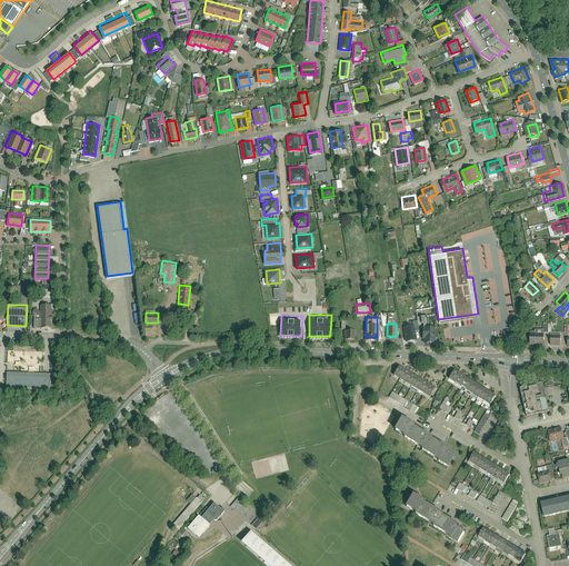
[(423,324),(422,339),(435,339),(436,325),(423,324)]
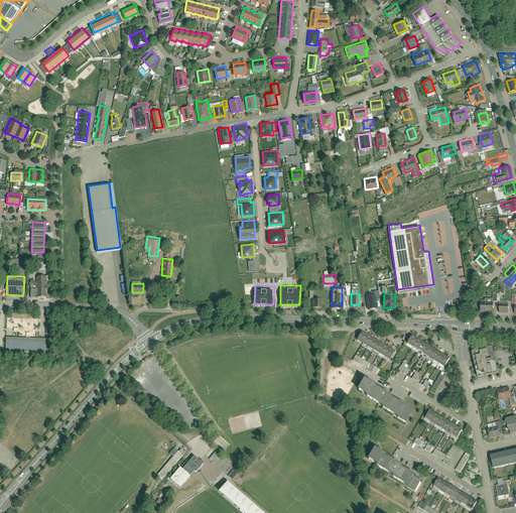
[(377,296),(368,295),(368,304),(377,305),(377,296)]
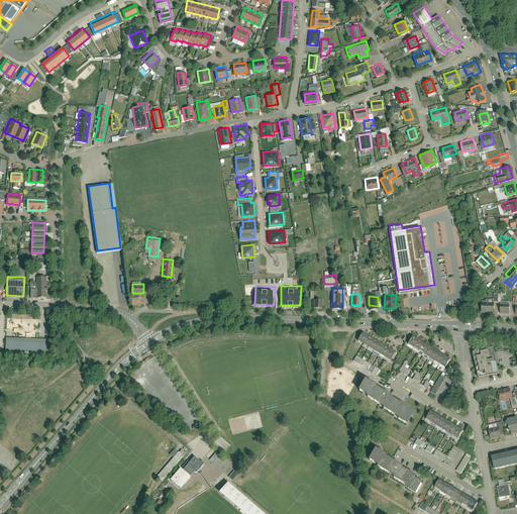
[(494,310),(494,301),(481,301),(481,310),(494,310)]
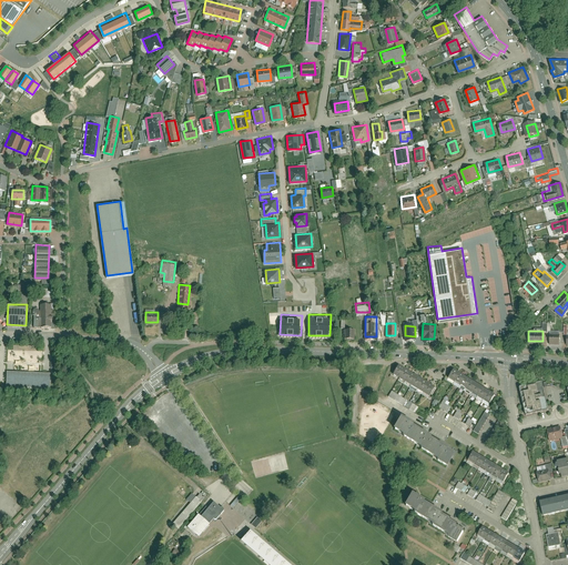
[(398,363),(393,372),(429,394),(435,385),(398,363)]
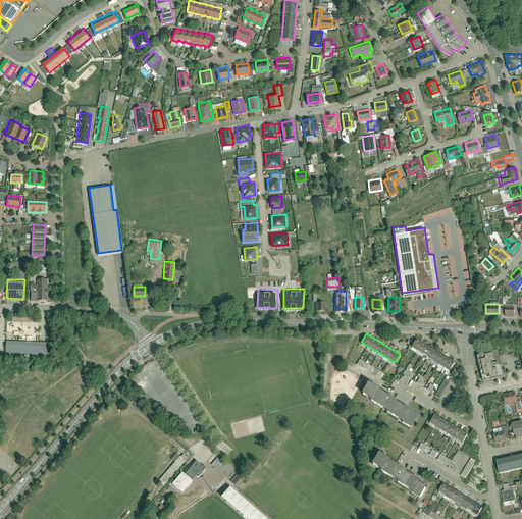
[(416,338),(411,346),(450,369),(455,361),(416,338)]
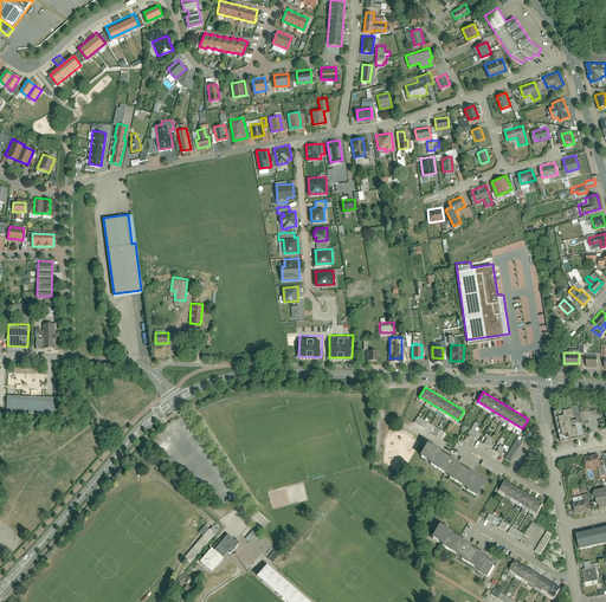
[(6,410),(52,412),(52,396),(6,395),(6,410)]
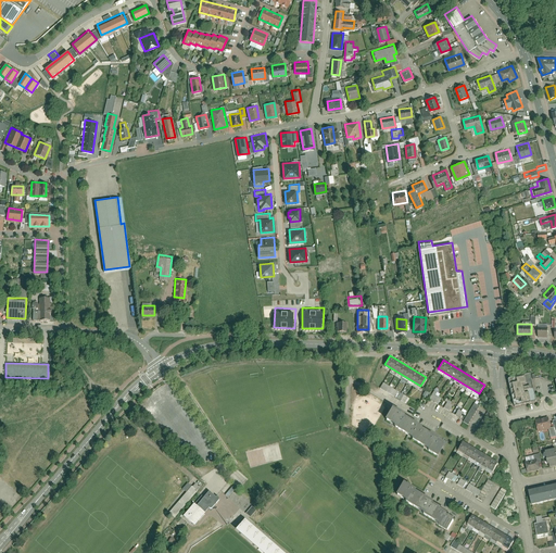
[(530,372),(508,376),(515,404),(536,399),(530,372)]
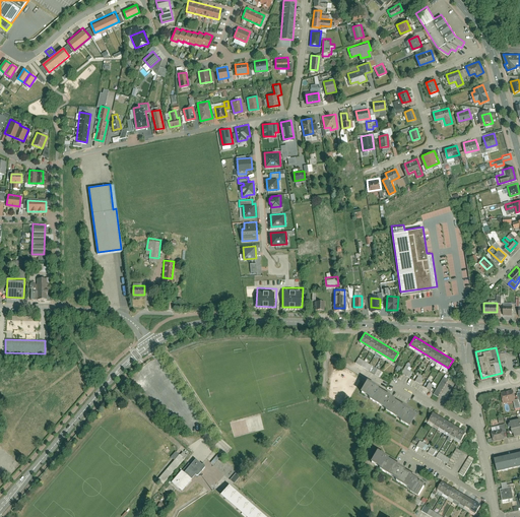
[(355,361),(380,375),(383,370),(359,356),(355,361)]
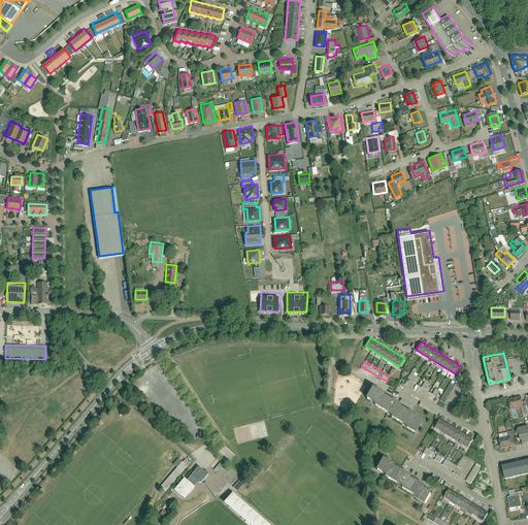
[(416,381),(419,375),(417,374),(418,371),(415,370),(417,367),(414,366),(407,376),(416,381)]
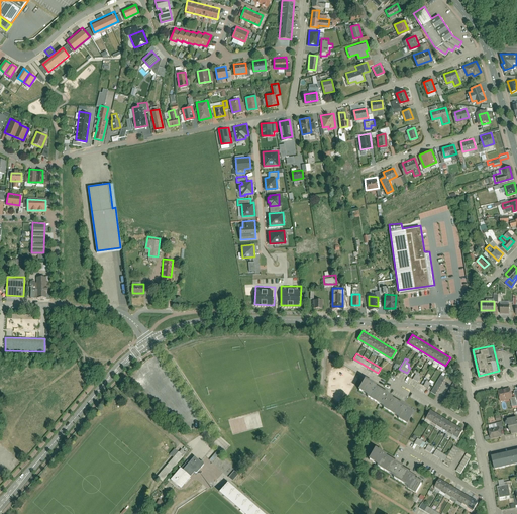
[(412,377),(418,380),(421,375),(416,372),(412,377)]
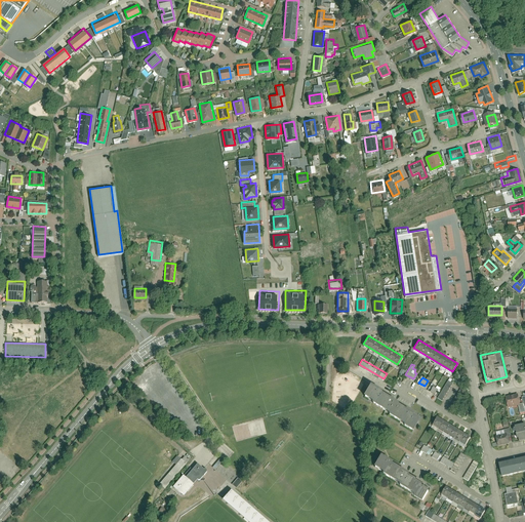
[(447,377),(438,396),(443,399),(452,379),(447,377)]
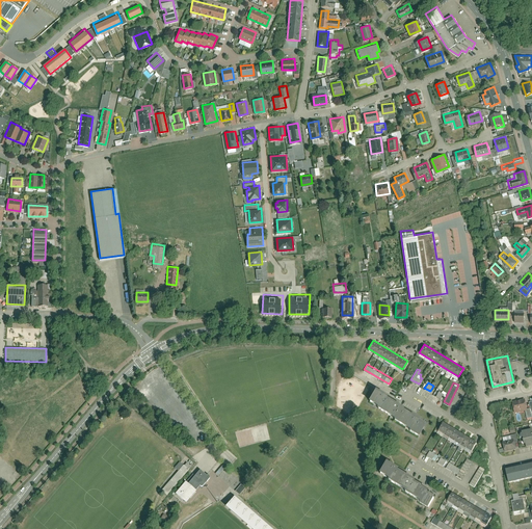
[(388,394),(374,387),(368,398),(377,403),(376,404),(393,414),(393,416),(408,424),(406,426),(420,433),(426,423),(420,419),(421,417),(404,407),(405,405),(387,395),(388,394)]
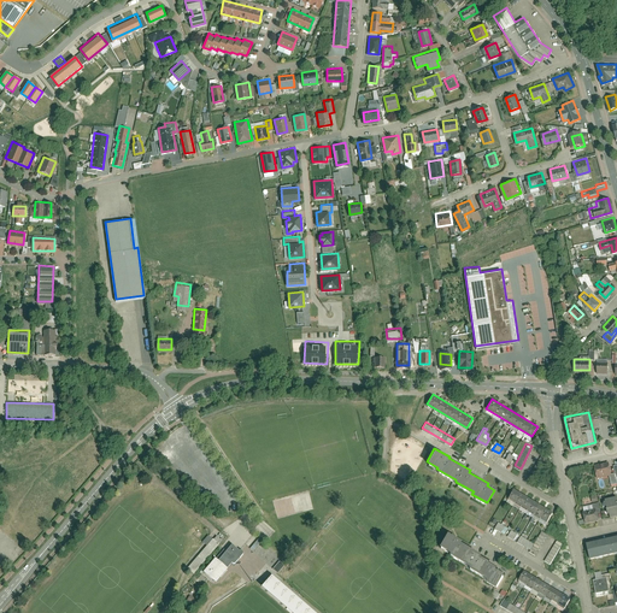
[(505,457),(511,460),(516,454),(510,451),(505,457)]
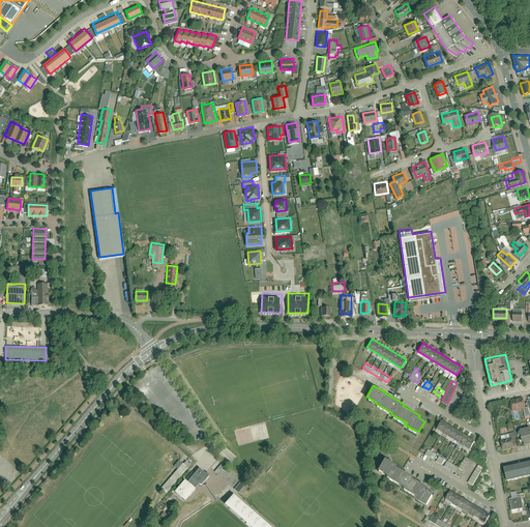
[(523,394),(509,399),(512,410),(523,407),(525,415),(529,413),(529,410),(528,404),(525,405),(523,394)]
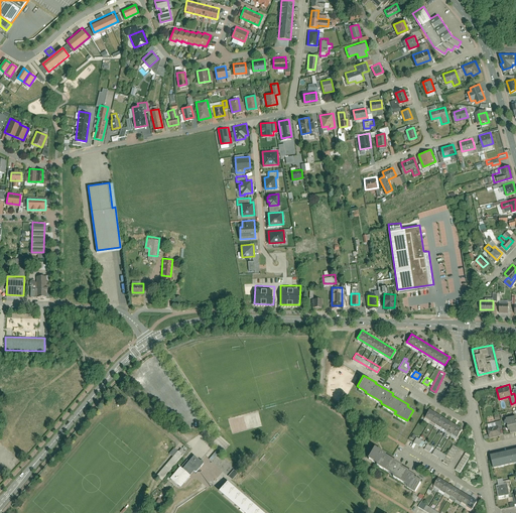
[(429,408),(424,416),(458,435),(463,427),(429,408)]
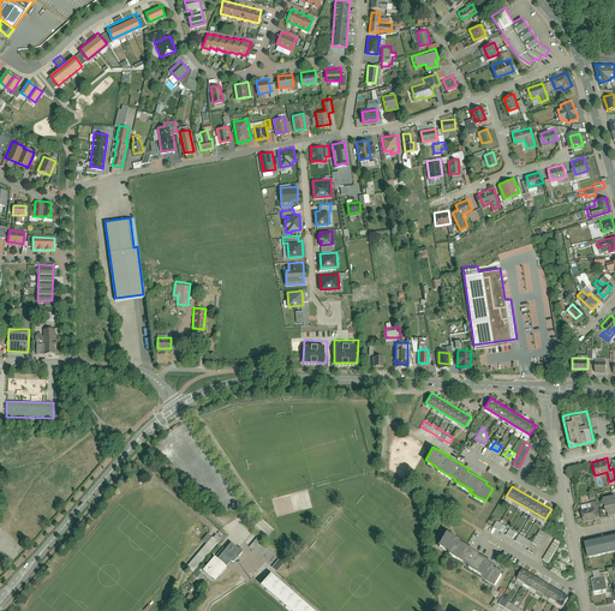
[(604,505),(607,514),(614,510),(614,496),(614,492),(603,496),(605,504),(604,505)]
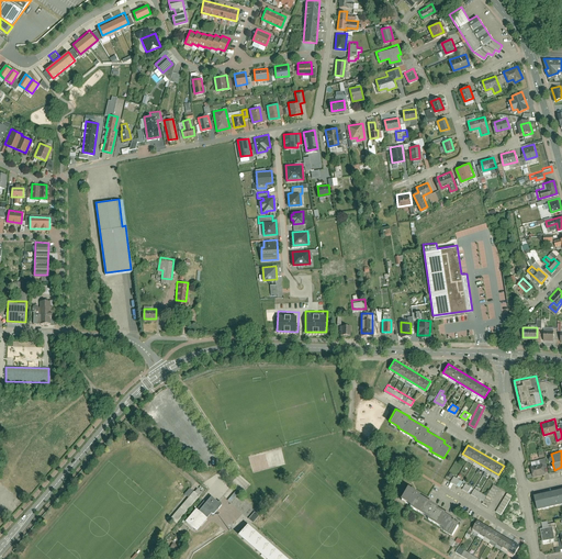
[(541,461),(530,465),(534,476),(547,471),(544,462),(548,462),(546,455),(540,457),(541,461)]
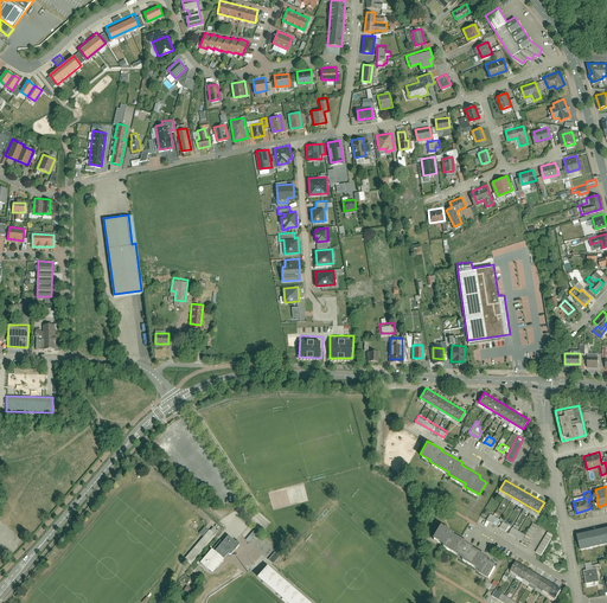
[(497,523),(500,517),(491,511),(486,517),(497,523)]
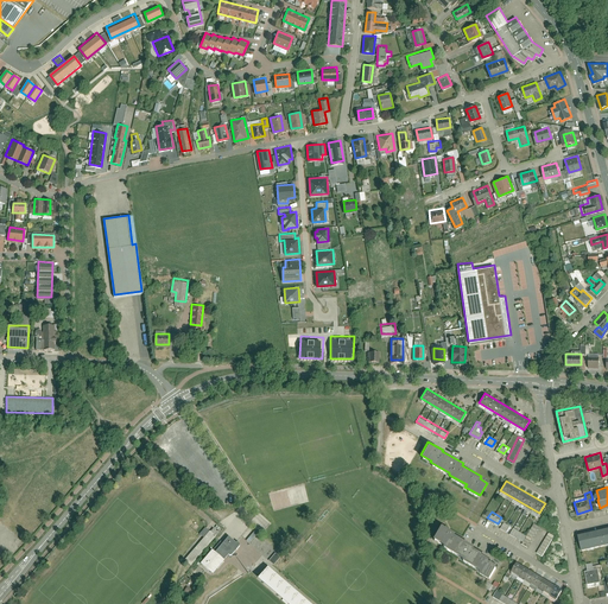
[(500,526),(510,532),(513,525),(504,520),(500,526)]
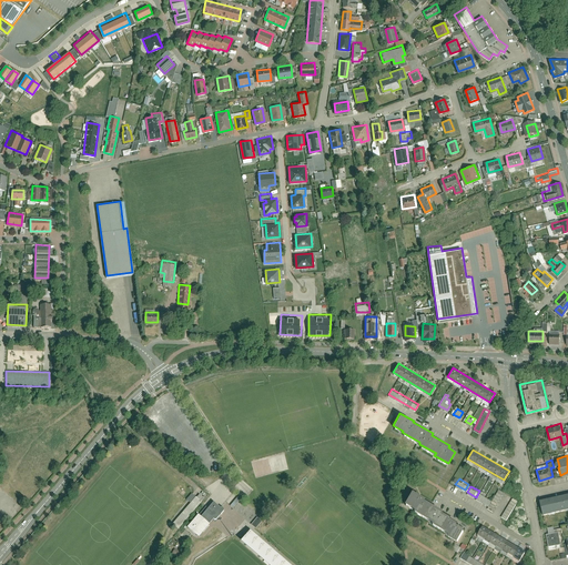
[(499,487),(488,506),(494,510),(496,505),(505,491),(499,487)]
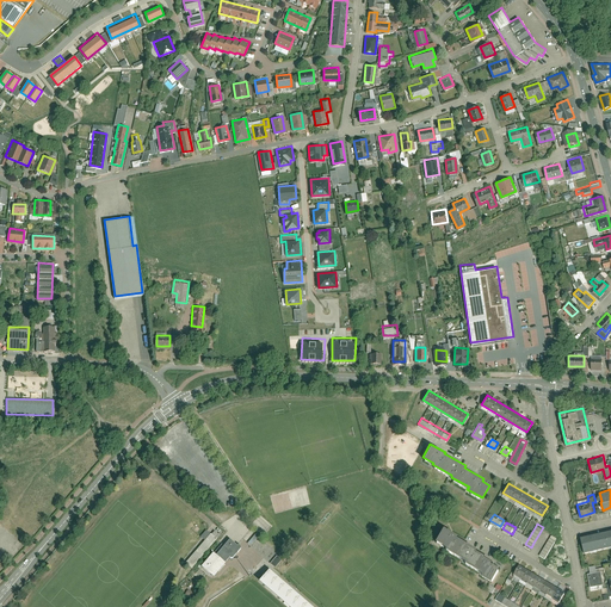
[(456,533),(440,525),(433,537),(444,544),(443,545),(462,556),(461,558),(479,568),(477,570),(493,578),(500,565),(493,562),(494,559),(474,549),(475,546),(455,534),(456,533)]
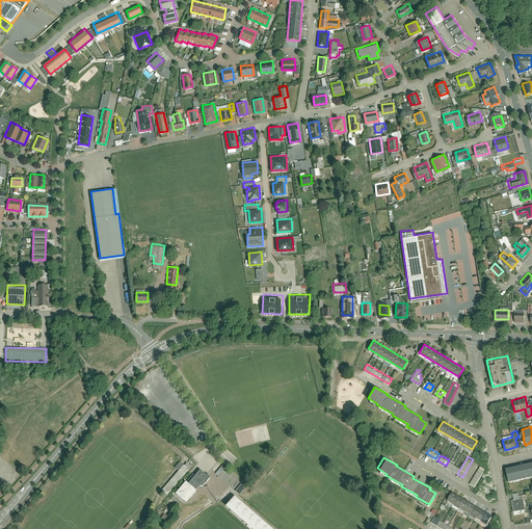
[(179,469),(162,490),(167,494),(189,468),(184,464),(180,460),(176,466),(179,469)]
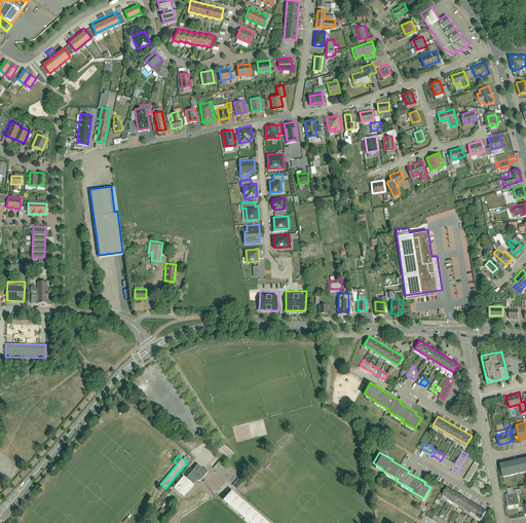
[(525,455),(499,461),(502,475),(525,469),(525,455)]
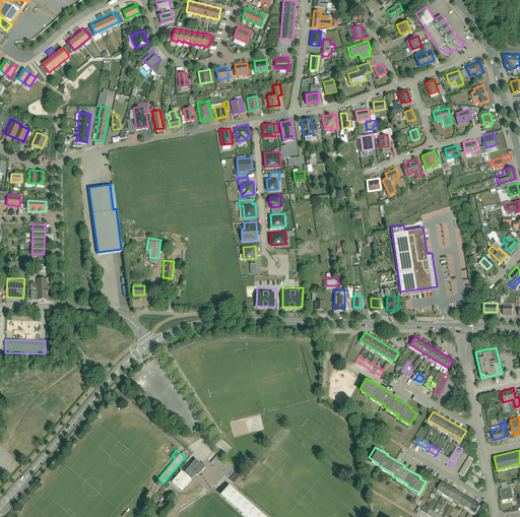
[(469,453),(459,470),(464,473),(474,456),(469,453)]
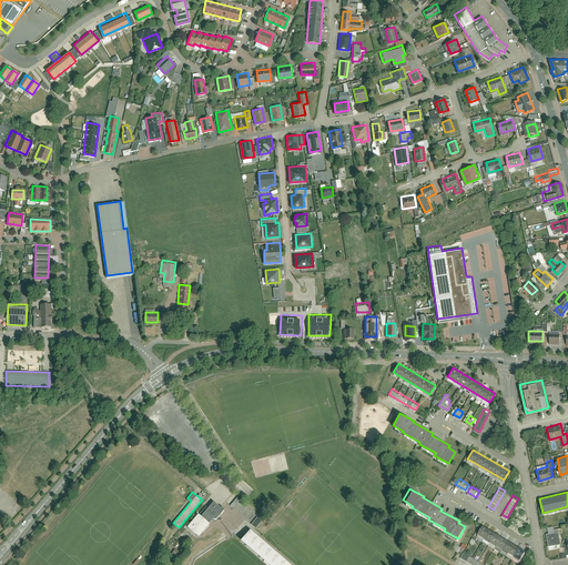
[(198,512),(186,525),(198,534),(213,516),(215,518),(224,507),(222,505),(220,506),(213,500),(200,514),(198,512)]
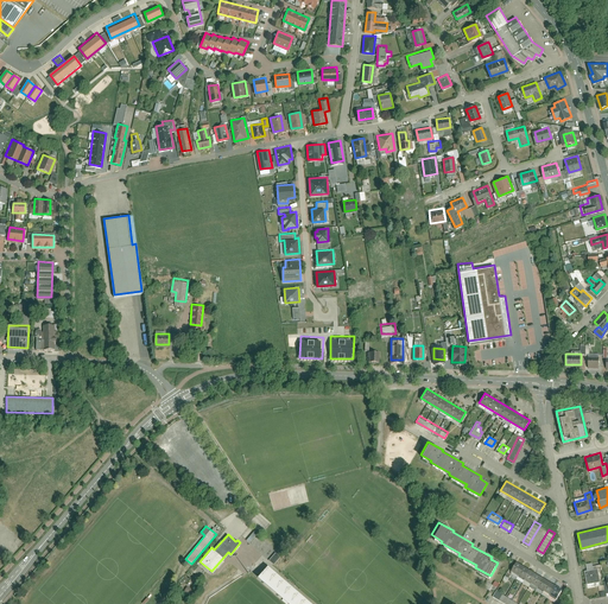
[(274,550),(268,558),(273,561),(280,554),(274,550)]
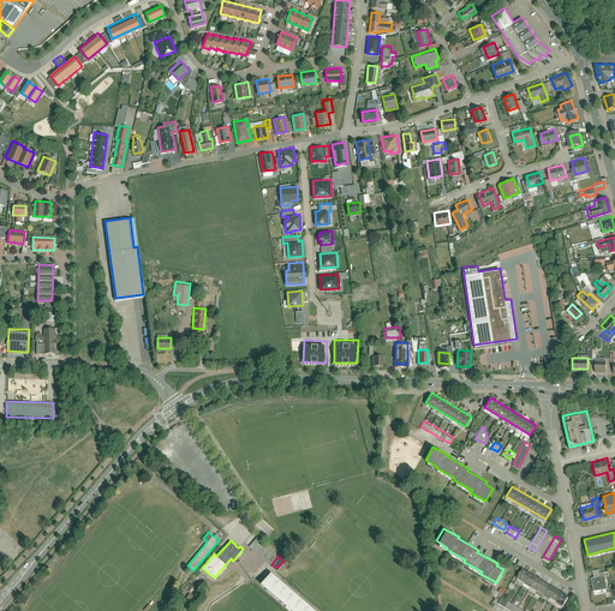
[(520,563),(514,575),(560,603),(567,591),(520,563)]
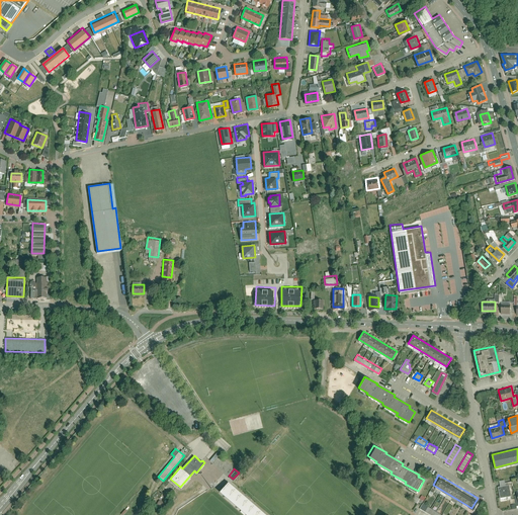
[(505,484),(498,485),(500,496),(512,494),(510,483),(512,483),(512,479),(505,481),(505,484)]
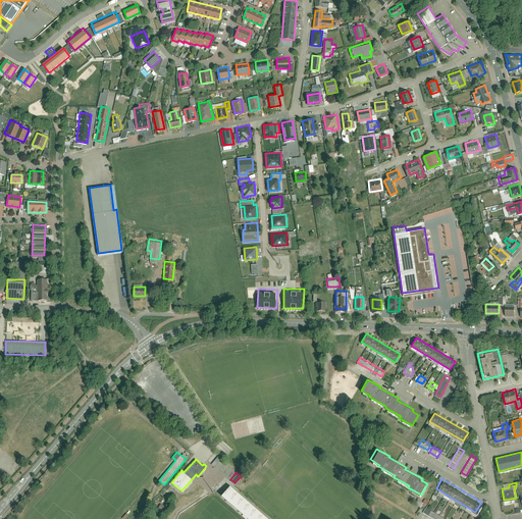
[(269,518),(229,484),(221,495),(250,518),(269,518)]
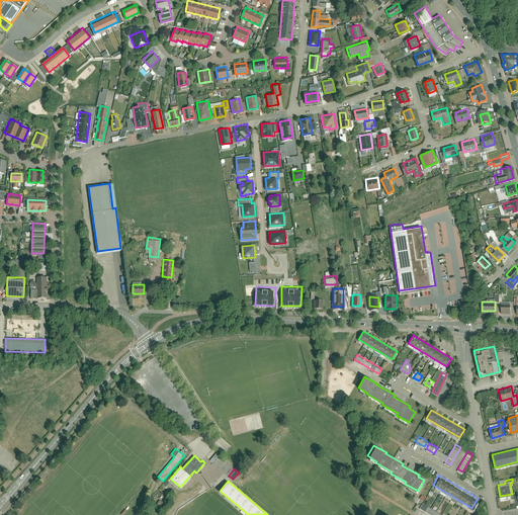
[(445,514),(422,502),(420,507),(433,514),(470,514),(469,514),(445,514)]
